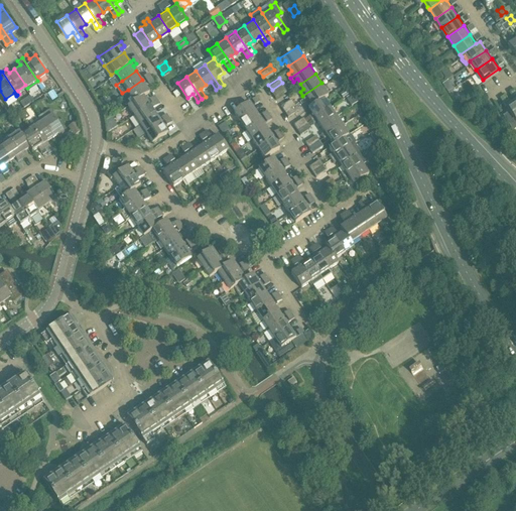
[(142,80),(128,90),(134,99),(142,93),(149,89),(142,80)]
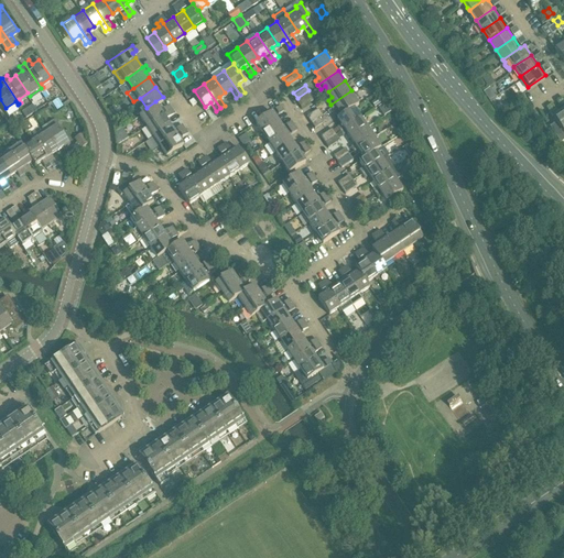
[(378,88),(370,94),(375,99),(381,95),(378,88)]
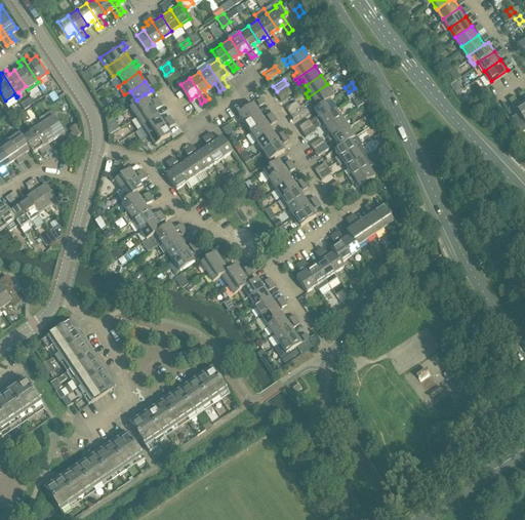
[(287,84),(277,91),(280,96),(291,89),(287,84)]
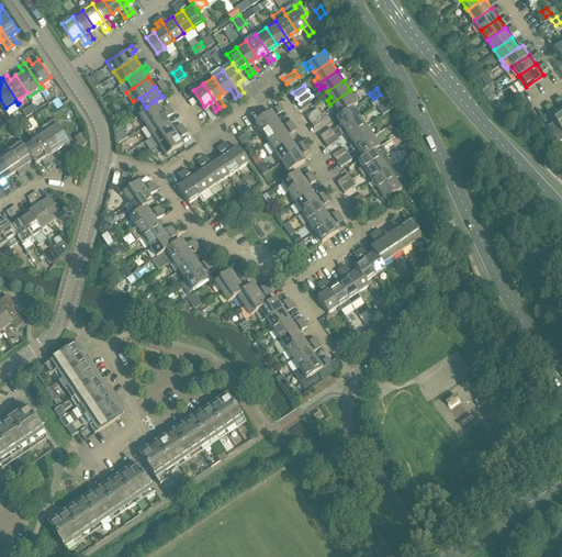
[(350,90),(329,104),(333,109),(337,106),(340,111),(352,103),(357,100),(350,90)]
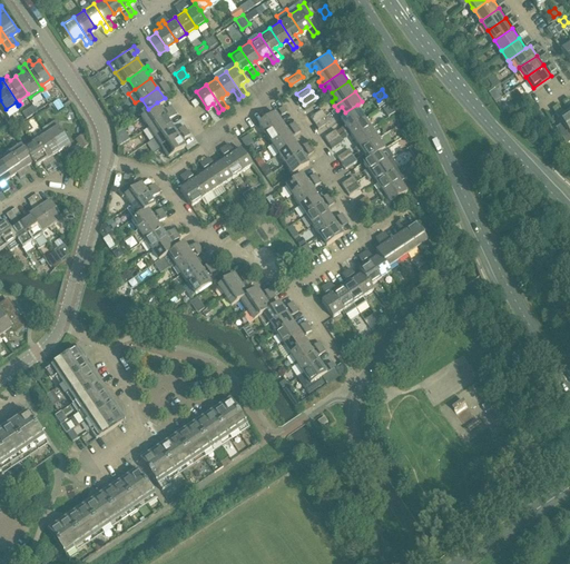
[(59,95),(52,99),(58,107),(64,102),(59,95)]
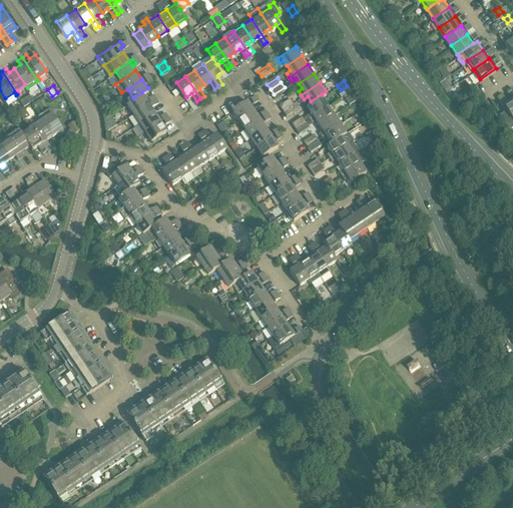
[(512,97),(512,95),(507,98),(501,90),(497,94),(506,107),(500,111),(509,125),(512,122),(512,97)]
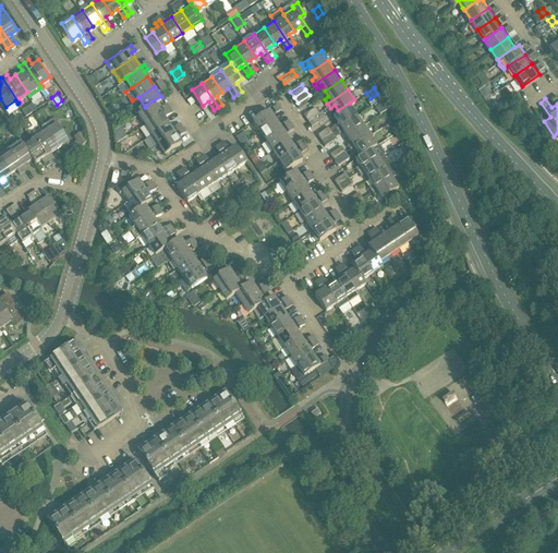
[(144,106),(137,111),(145,121),(160,110),(164,108),(161,104),(158,106),(155,100),(154,100),(145,107),(144,106)]
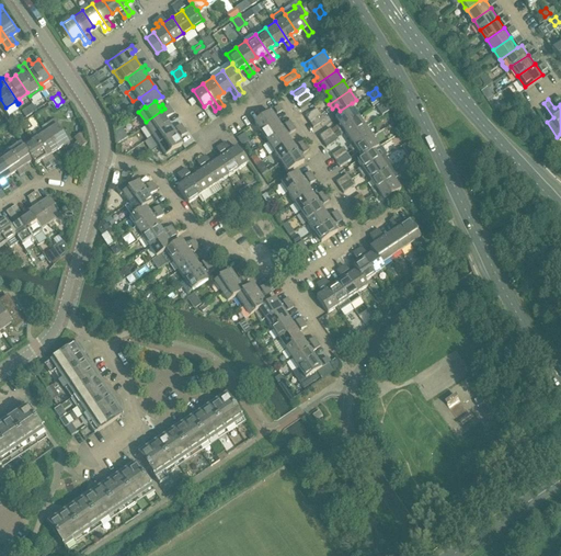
[(358,113),(352,103),(340,111),(335,114),(339,120),(335,123),(338,127),(358,113)]
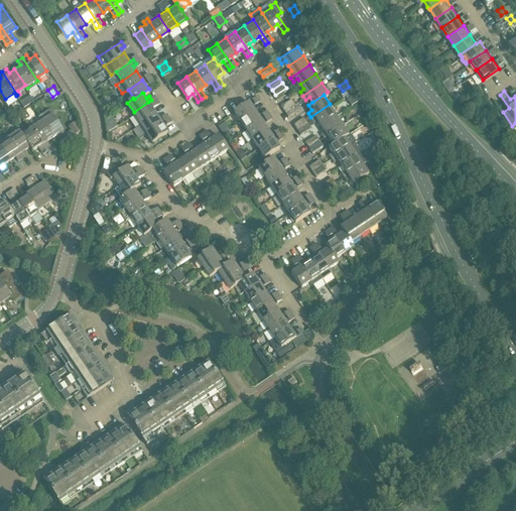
[(284,108),(294,101),(291,96),(280,103),(284,108)]
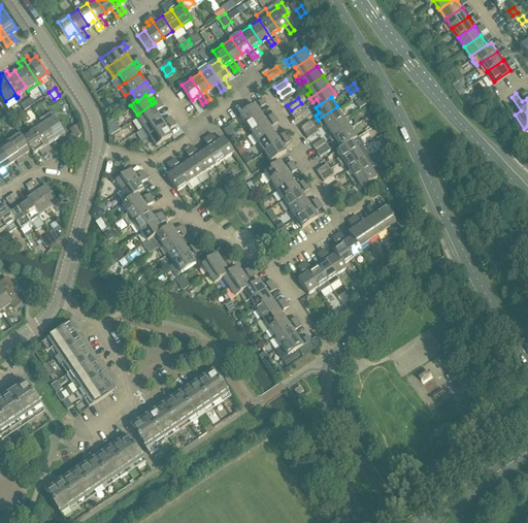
[(245,121),(261,110),(254,101),(238,111),(245,121)]
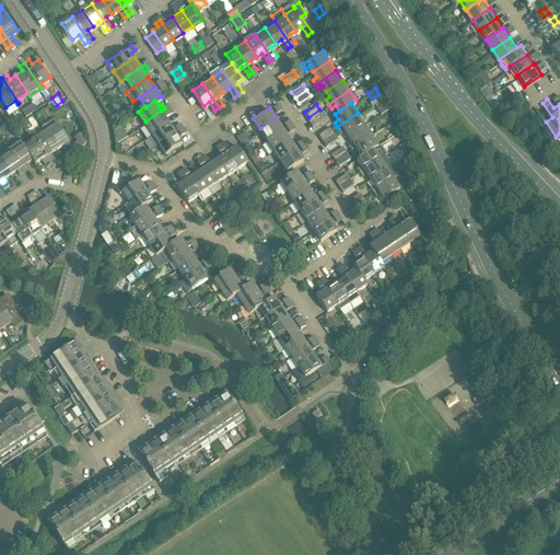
[(146,122),(152,131),(167,120),(165,116),(167,115),(167,113),(164,108),(146,122)]
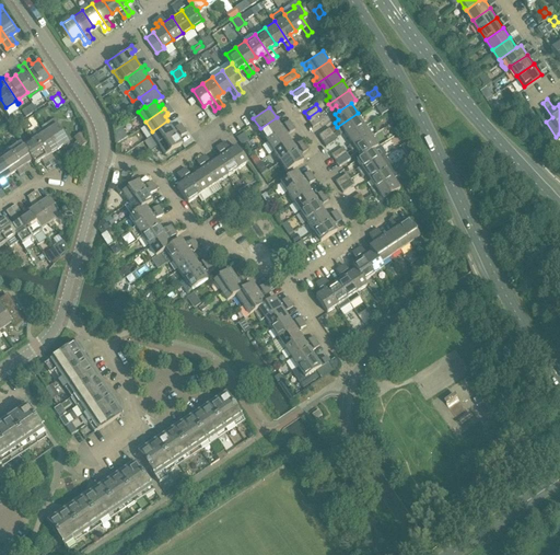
[(319,110),(308,117),(312,123),(324,115),(319,110)]
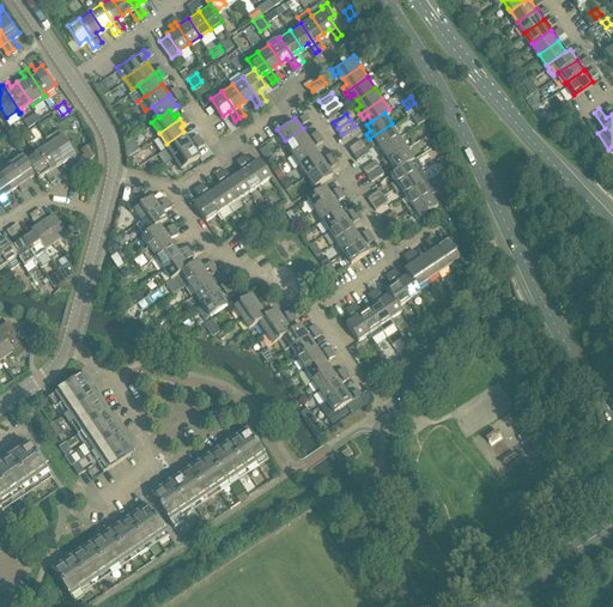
[(46,135),(62,159),(68,156),(76,165),(82,161),(77,155),(62,133),(61,127),(58,123),(46,132),(47,134),(46,135)]
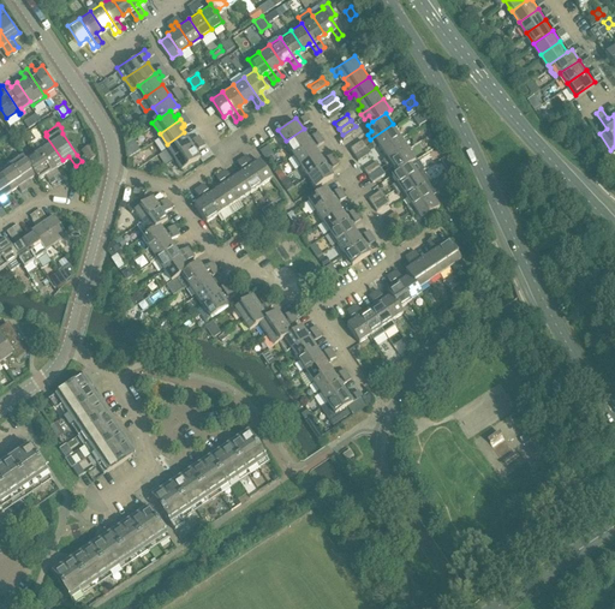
[(393,124),(370,139),(374,143),(378,141),(382,147),(400,135),(393,124)]
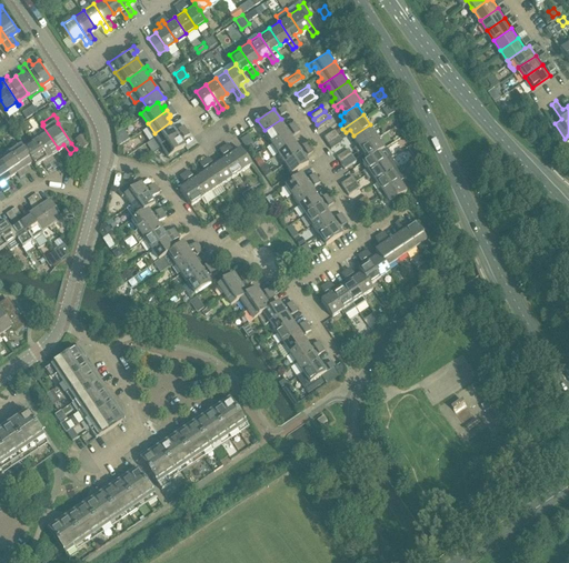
[(281,119),(265,130),(271,140),(288,129),(281,119)]
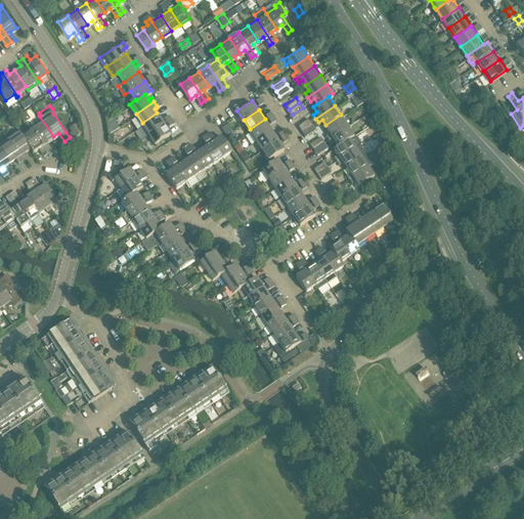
[(148,132),(164,122),(157,113),(142,123),(148,132)]
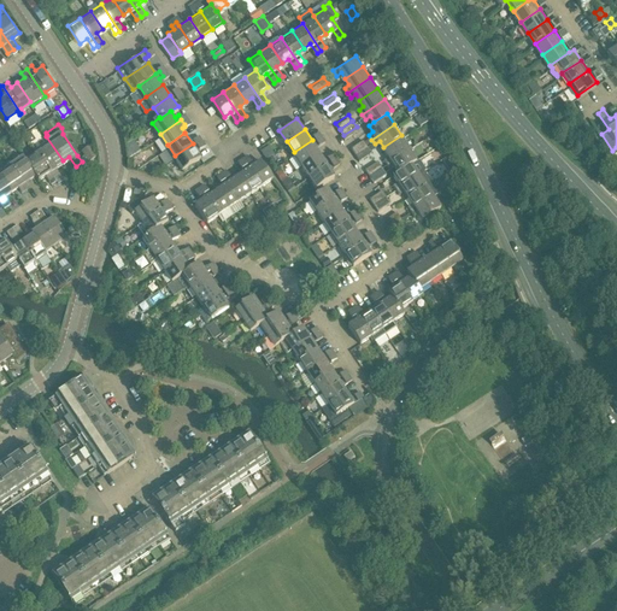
[(386,160),(409,146),(401,135),(383,147),(388,153),(383,157),(386,160)]
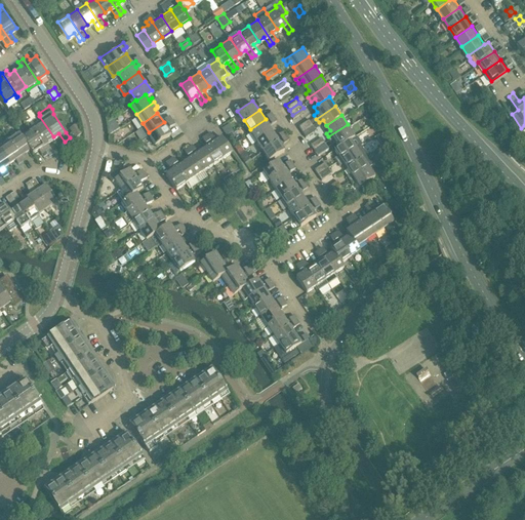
[(30,124),(48,151),(52,148),(47,141),(53,136),(39,116),(29,122),(30,124)]
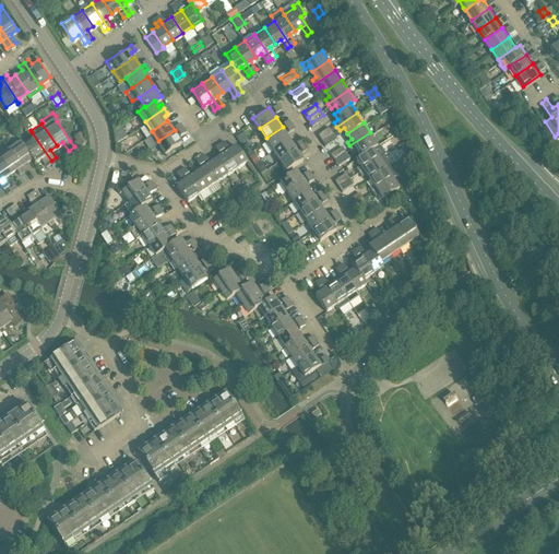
[(321,137),(332,129),(329,124),(317,131),(321,137)]
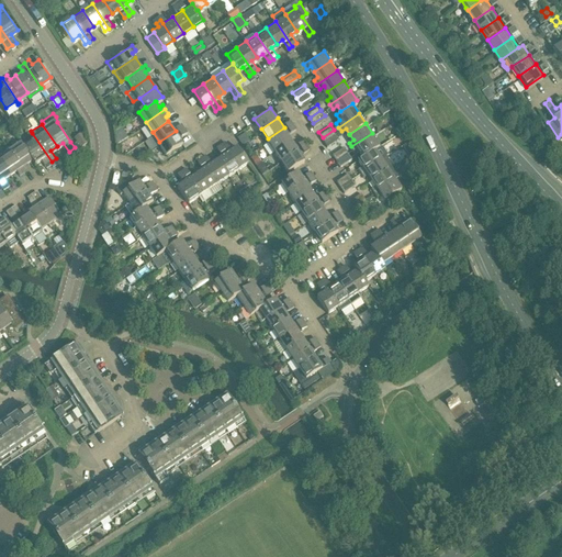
[(284,127),(268,138),(274,148),(291,137),(284,127)]
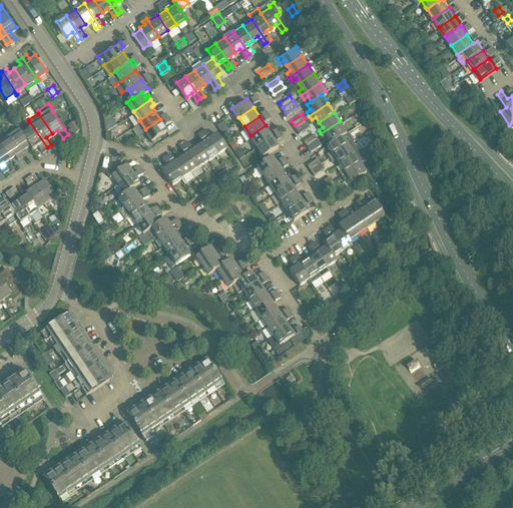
[(305,118),(295,125),(299,130),(309,123),(305,118)]
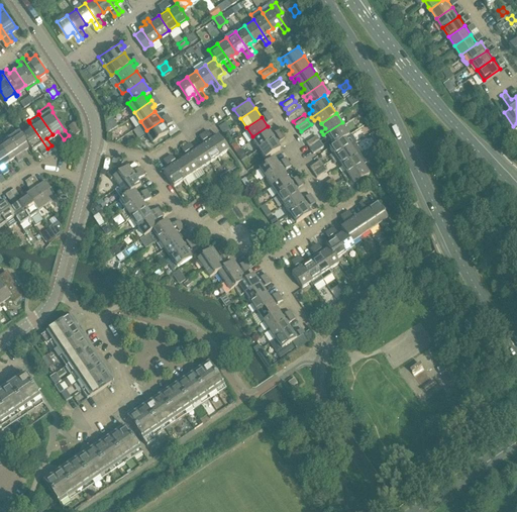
[(162,120),(146,130),(152,139),(168,129),(162,120)]
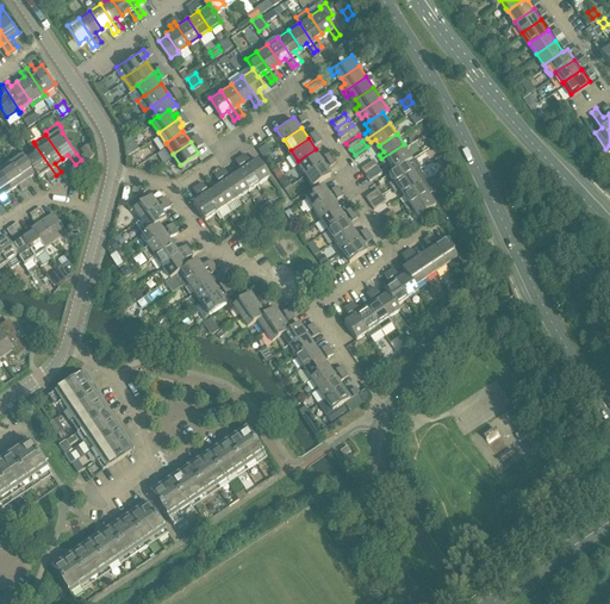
[(262,142),(257,144),(263,153),(268,150),(262,142)]
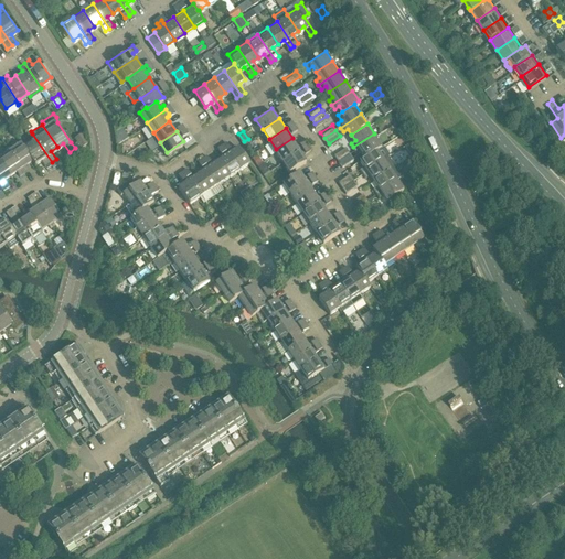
[(52,162),(32,133),(31,135),(33,138),(23,144),(32,158),(35,162),(42,158),(46,165),(52,162)]
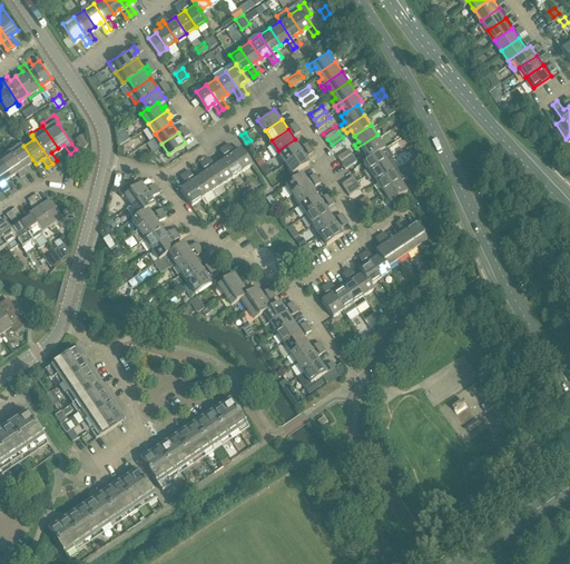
[(78,139),(82,145),(88,140),(85,135),(78,139)]
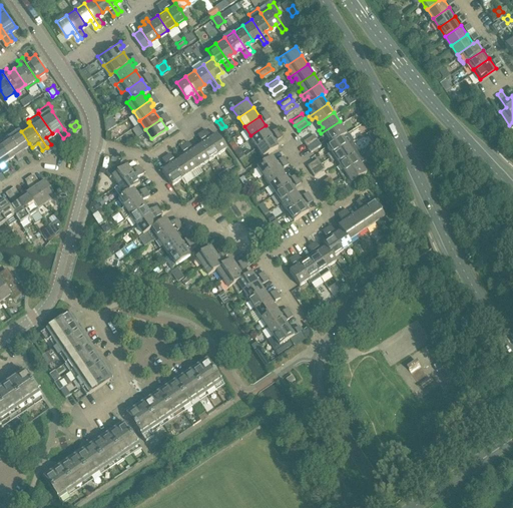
[(340,121),(321,133),(324,137),(328,135),(331,140),(342,133),(346,130),(340,121)]
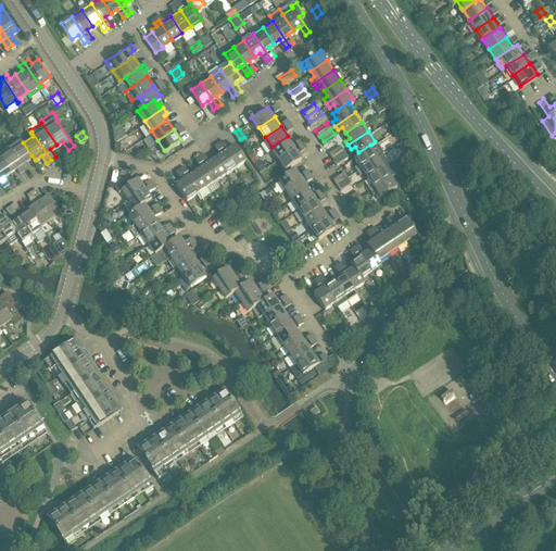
[(278,157),(294,146),(288,136),(272,147),(278,157)]
